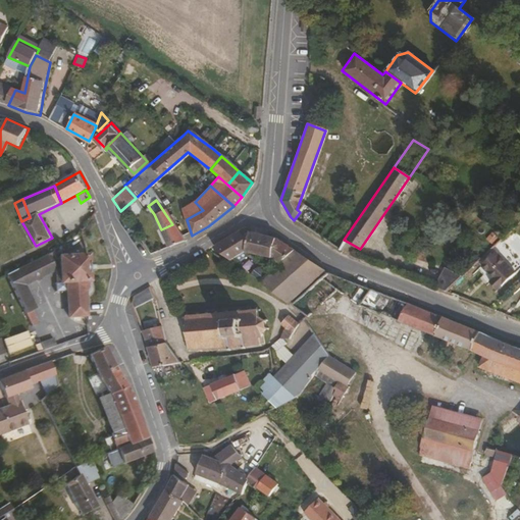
[(203,210),(195,202),(183,209),(187,219),(203,210)]
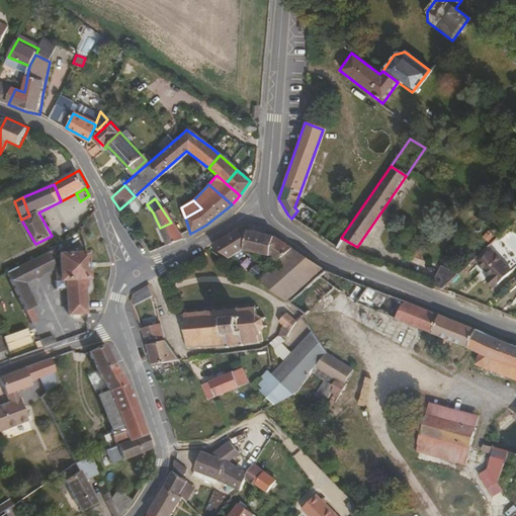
[(182,239),(171,223),(160,228),(166,245),(182,239)]
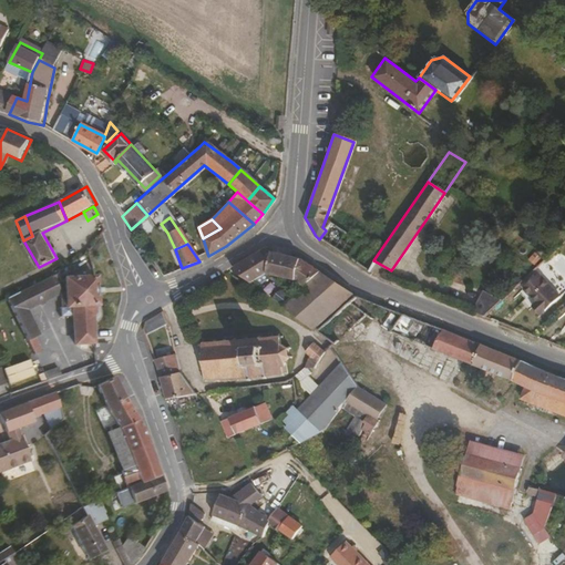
[(319,271),(299,258),(263,250),(230,269),(252,285),(255,281),(255,279),(265,273),(290,278),(302,286),(319,271)]
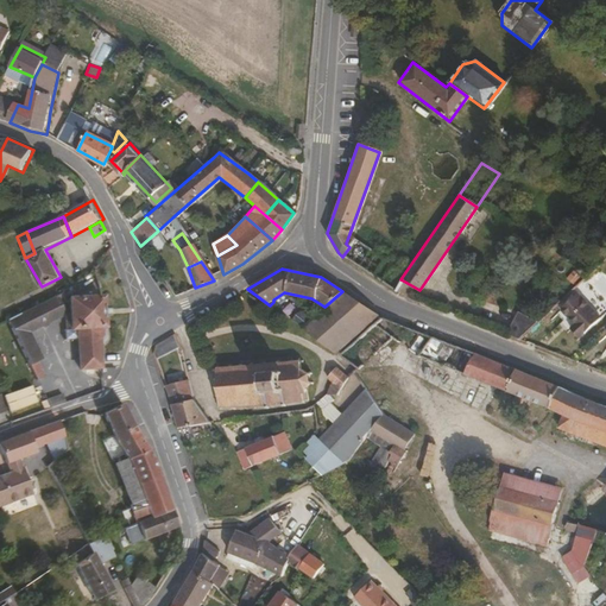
[(45,300),(40,290),(35,294),(39,303),(45,300)]
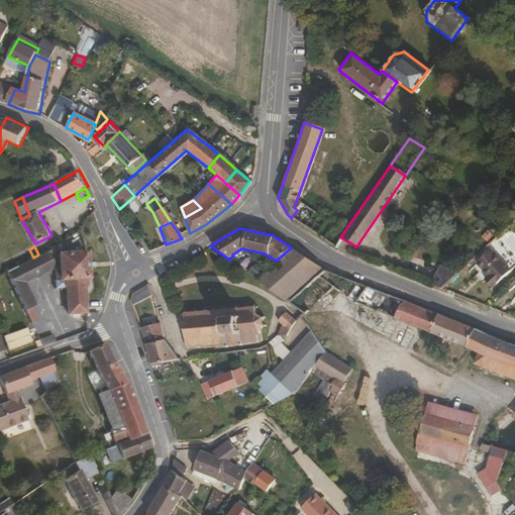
[(510,267),(490,246),(473,264),(493,285),(510,267)]
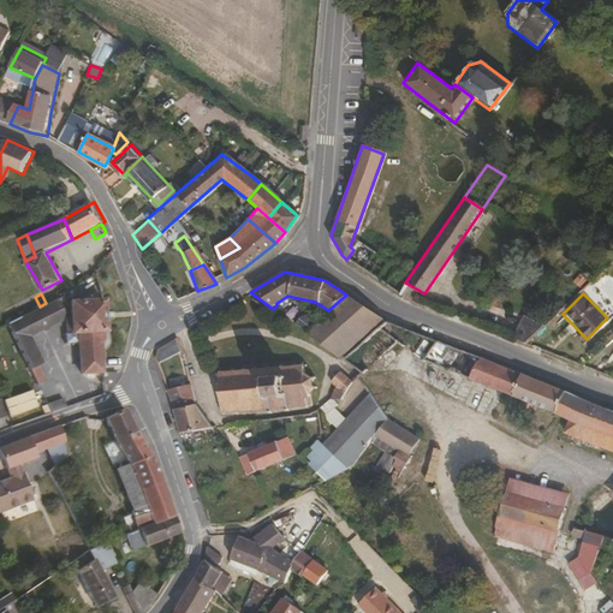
[(338,355),(380,317),(346,295),(328,310),(315,322),(305,332),(338,355)]
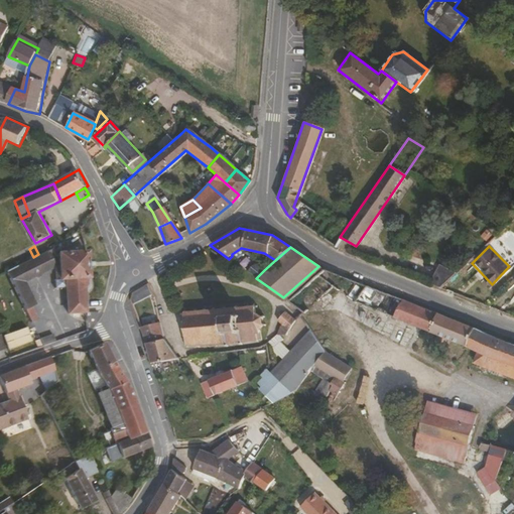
[(25,280),(52,266),(53,289),(67,288),(68,312),(85,311),(83,277),(88,277),(86,252),(52,255),(48,248),(38,254),(33,257),(5,271),(31,320),(38,316),(32,304),(35,302),(25,280)]
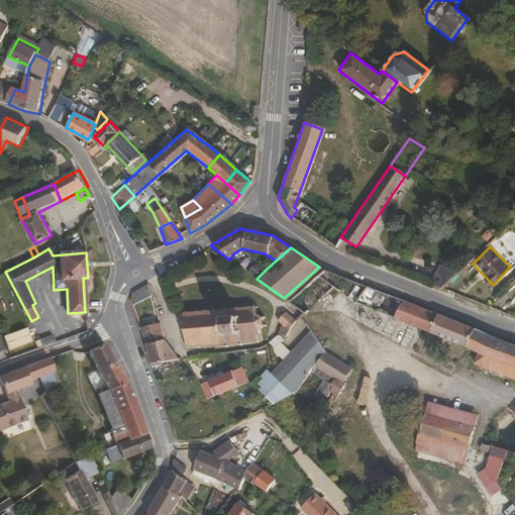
[(439,287),(457,270),(438,263),(430,283),(439,287)]
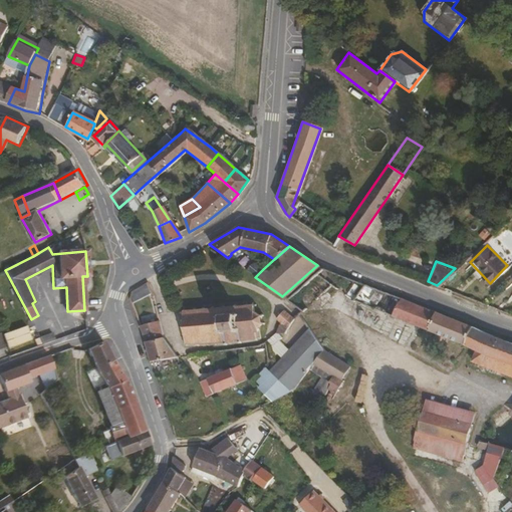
[(263,269),(254,262),(252,264),(249,262),(242,268),(255,277),(263,269)]
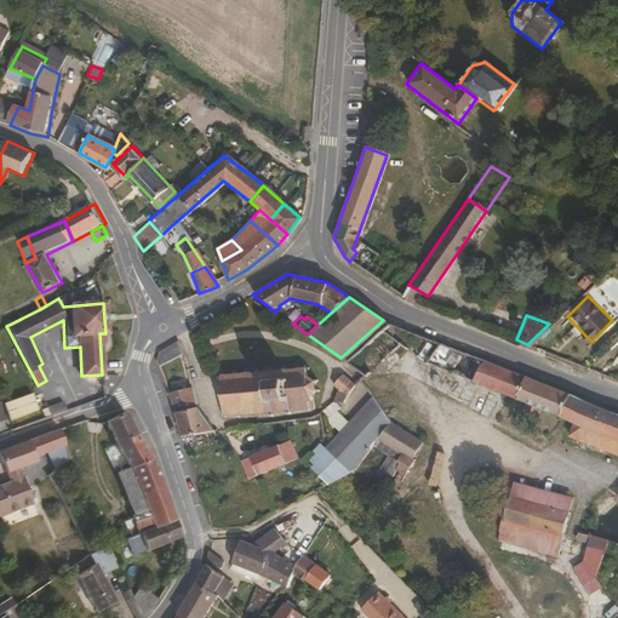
[(617,412),(481,358),(388,322),(345,361),(362,375),(387,354),(398,343),(406,349),(425,364),(428,361),(525,400),(524,404),(524,407),(525,411),(527,412),(531,412),(533,411),(537,406),(576,421),(617,436),(617,412)]
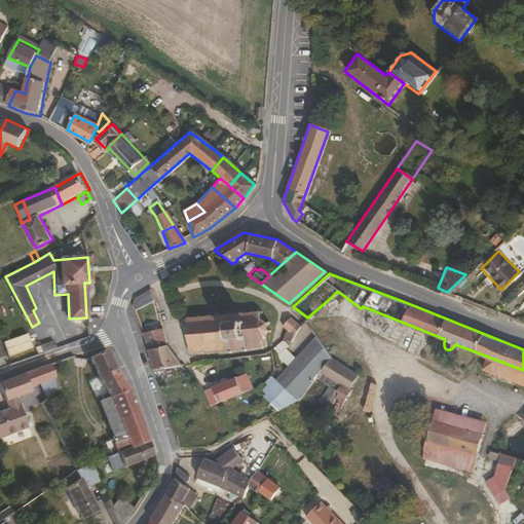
[(135,310),(153,299),(148,288),(134,296),(133,304),(135,310)]
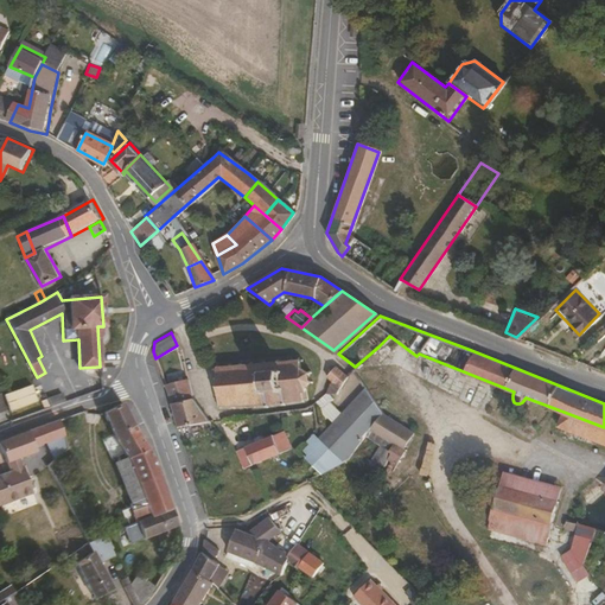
[(386,352),(397,342),(389,336),(379,346),(386,352)]
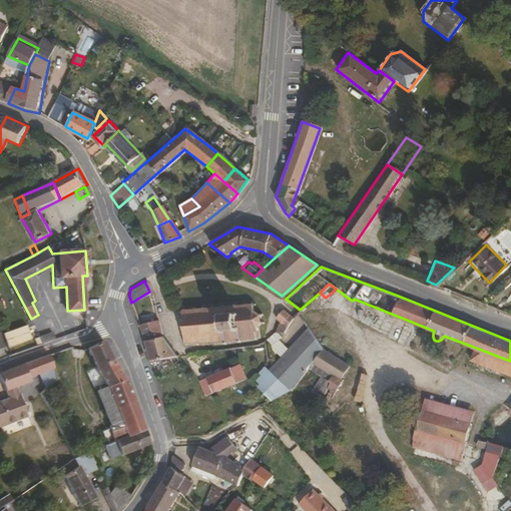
[(258,339),(256,325),(260,322),(264,323),(264,320),(261,319),(260,315),(263,311),(261,309),(258,312),(252,310),(251,308),(252,306),(254,306),(254,301),(251,302),(251,300),(247,300),(247,302),(246,302),(245,300),(241,300),(241,303),(237,303),(237,301),(232,301),(233,303),(227,304),(227,301),(222,302),(222,304),(217,305),(216,303),(212,303),(212,306),(207,306),(207,304),(202,304),(202,306),(196,307),(196,305),(192,305),(192,308),(185,308),(184,306),(180,306),(180,309),(178,309),(178,314),(181,314),(183,339),(181,340),(181,344),(184,343),(184,346),(189,346),(188,343),(194,342),(195,345),(199,344),(199,342),(202,341),(203,344),(207,344),(207,341),(212,340),(213,343),(217,343),(217,340),(227,339),(227,342),(232,341),(232,338),(240,338),(240,340),(245,340),(245,337),(253,337),(253,339),(258,339)]
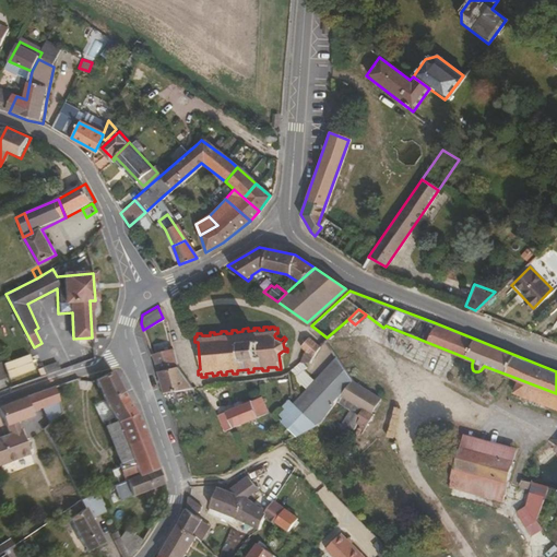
[(310,359),(321,344),(309,336),(301,347),(306,352),(298,360),(310,359)]
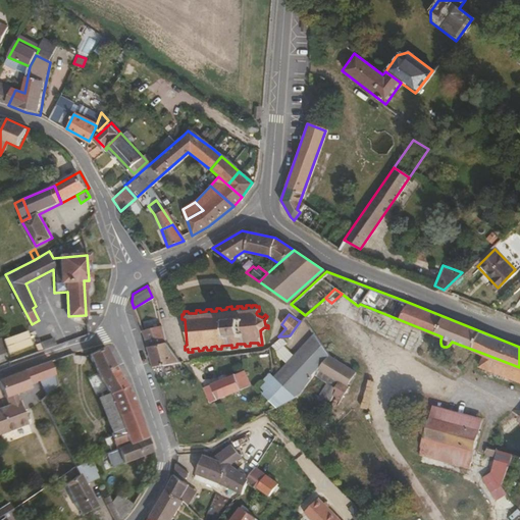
[(164,341),(159,323),(156,324),(155,321),(151,322),(152,326),(141,329),(146,345),(164,341)]
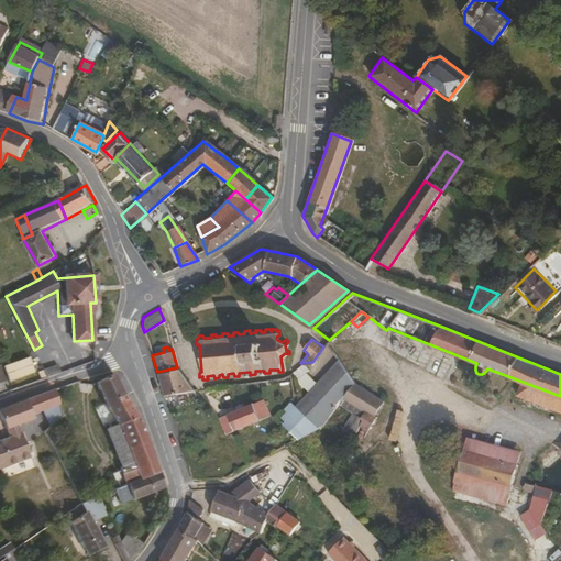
[(28,356),(1,364),(6,381),(32,372),(28,356)]
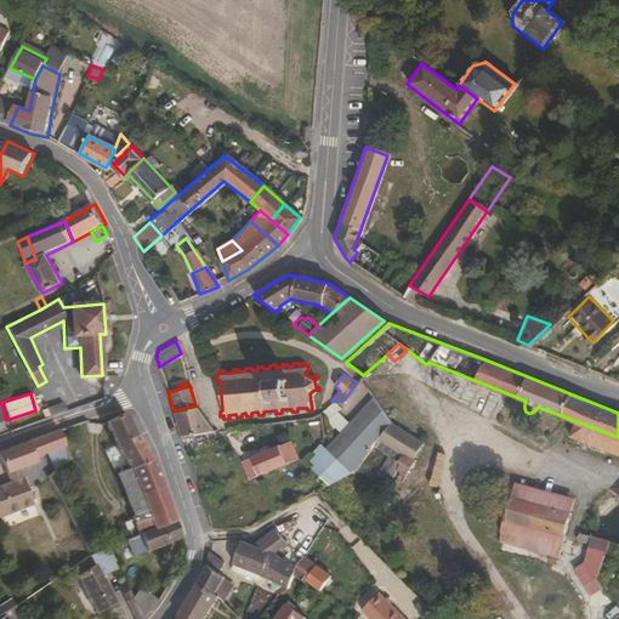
[(375,438),(388,421),(372,397),(323,448),(345,470),(356,464),(375,438)]
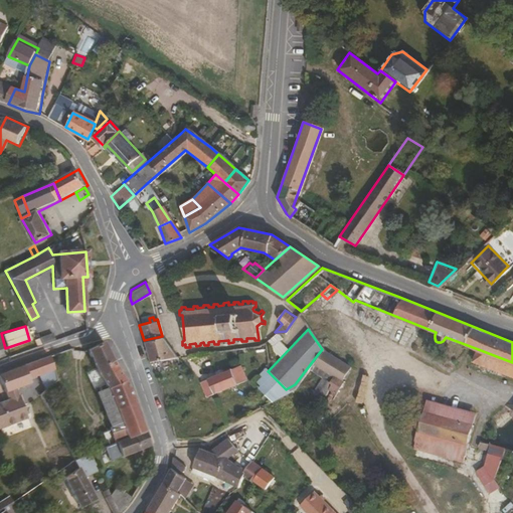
[(40,344),(53,339),(50,331),(37,337),(40,344)]
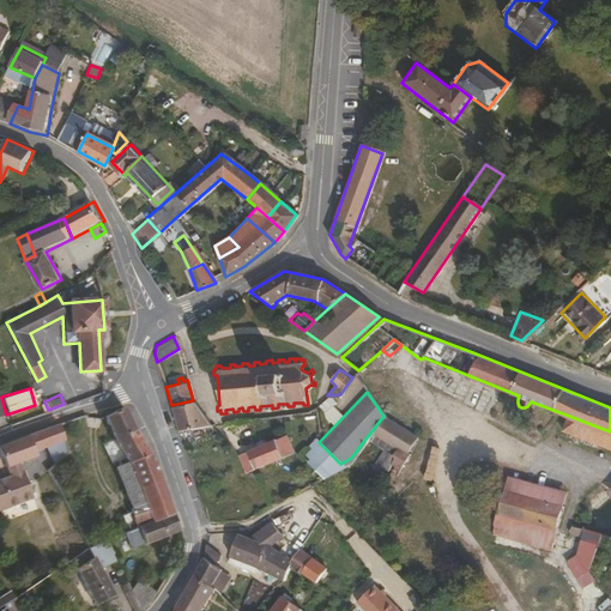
[(207,422),(193,400),(171,405),(173,407),(170,409),(177,429),(207,422)]
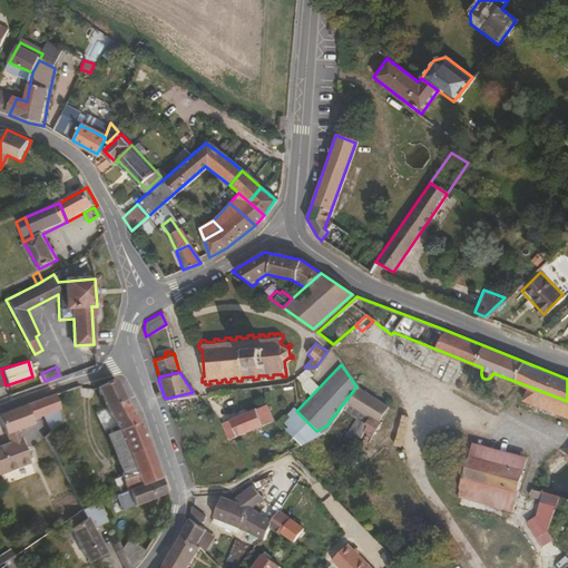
[(153,480),(137,432),(110,381),(92,391),(118,442),(129,476),(134,487),(153,480)]
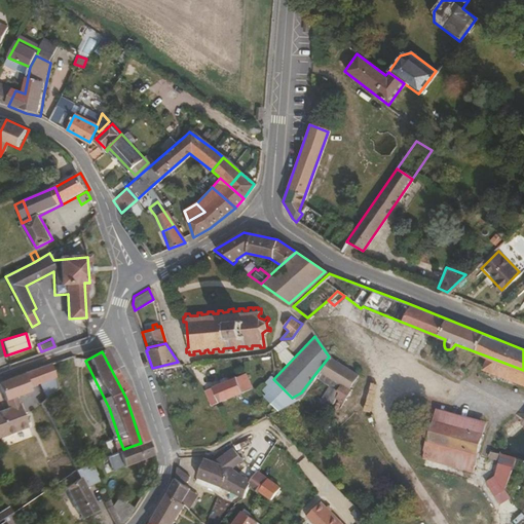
[(357,374),(329,357),(317,371),(340,385),(346,389),(357,374)]
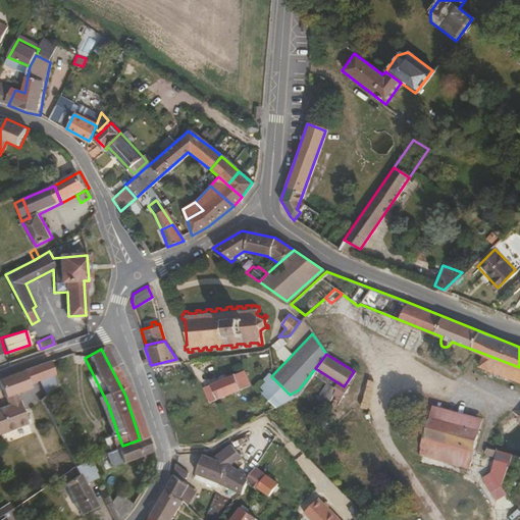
[(519,378),(519,367),(484,354),(480,363),(519,378)]
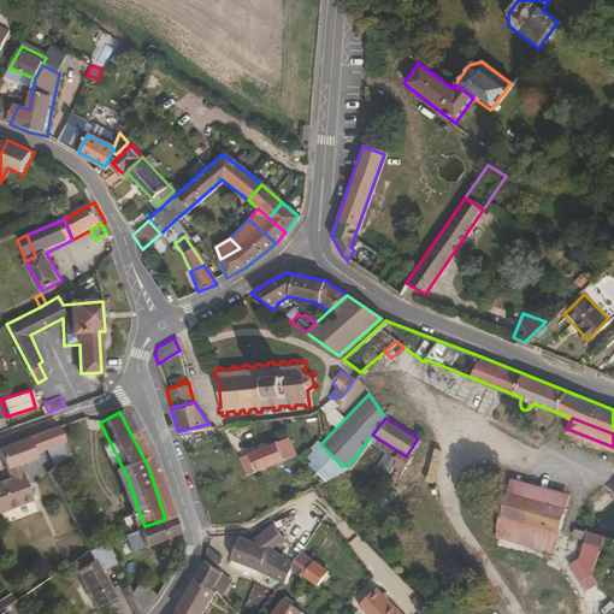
[(0,495),(19,490),(12,467),(30,461),(29,455),(48,449),(51,466),(62,458),(53,431),(0,449),(0,476),(3,482),(0,482),(0,495)]
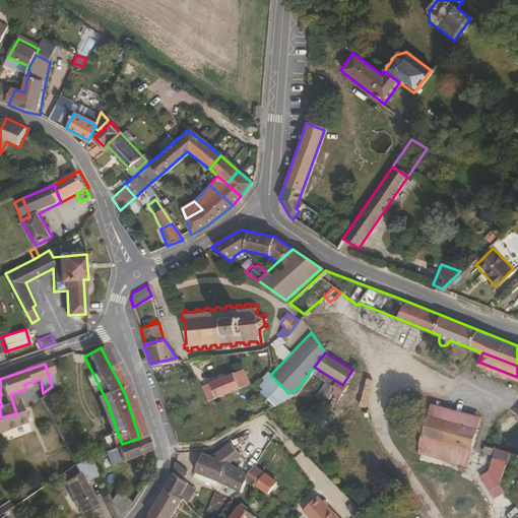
[(215,395),(247,382),(242,367),(208,380),(215,395)]
